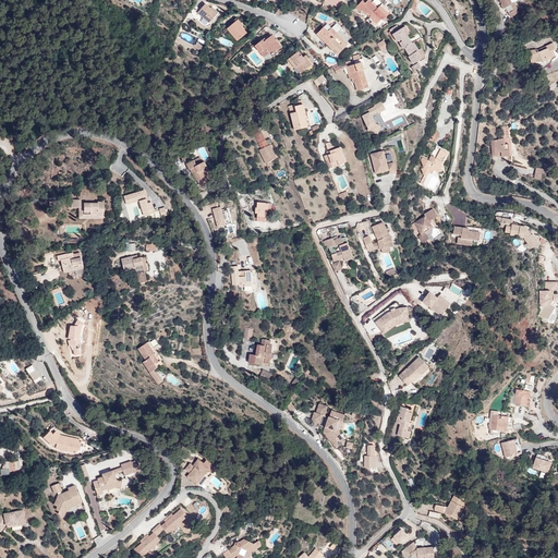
[(372,15),(379,7),(374,1),(373,1),(372,2),(368,0),(367,1),(365,3),(363,0),(356,7),(362,12),(363,10),(367,14),(368,12),(372,15)]
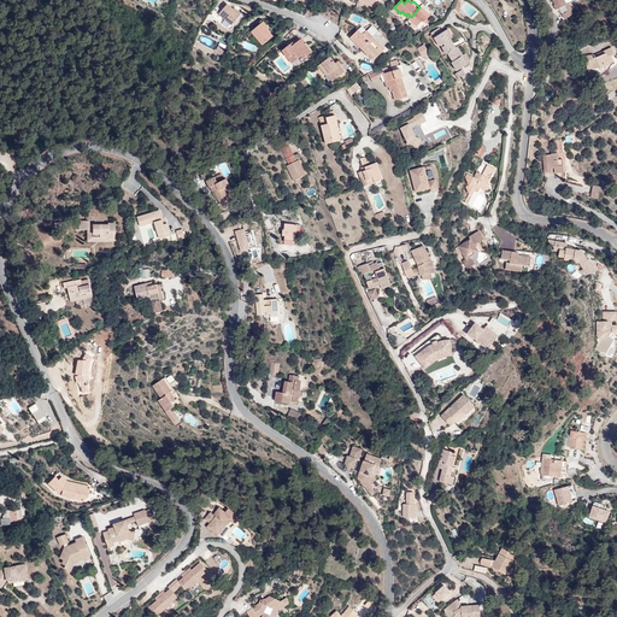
[(569,10),(570,9),(571,9),(568,1),(565,4),(563,0),(552,0),(554,4),(557,9),(564,4),(568,10),(562,13),(564,18),(571,15),(569,10)]
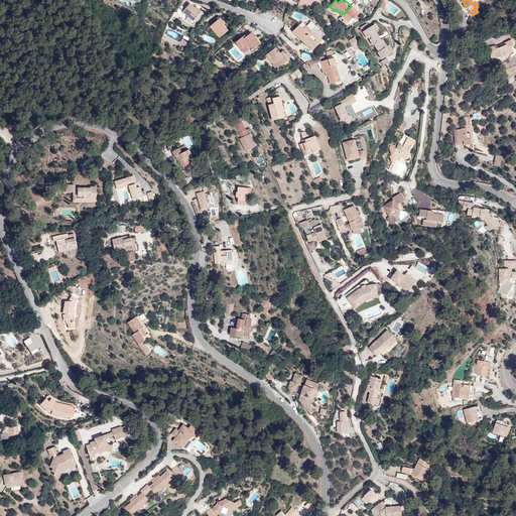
[(194,21),(203,12),(197,7),(196,8),(190,3),(183,12),(194,21)]
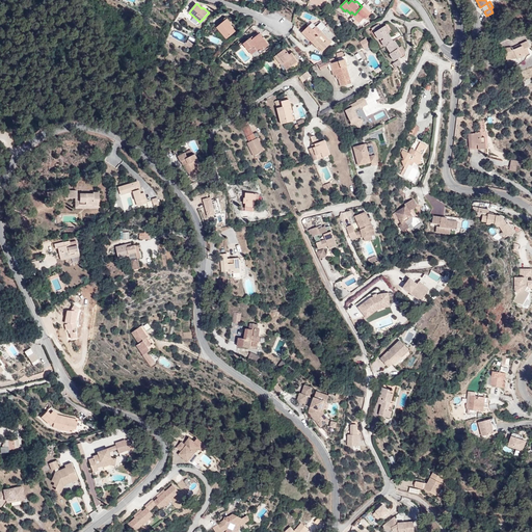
[(354,15),(353,16),(360,22),(365,18),(366,19),(373,11),(369,7),(367,9),(363,5),(362,6),(354,15)]
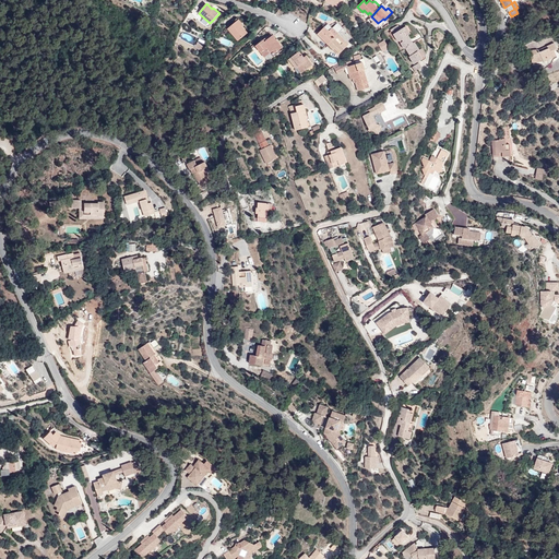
[(248,33),(242,26),(242,27),(237,21),(228,28),(238,40),(248,33)]
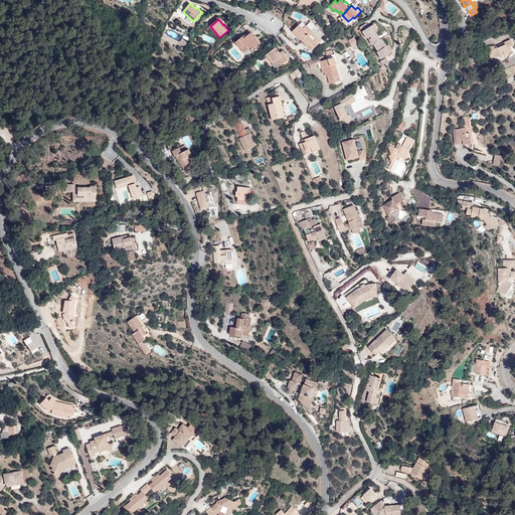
[(374,44),(381,39),(376,32),(372,25),(369,27),(367,23),(360,27),(367,38),(368,37),(373,44),(374,44)]
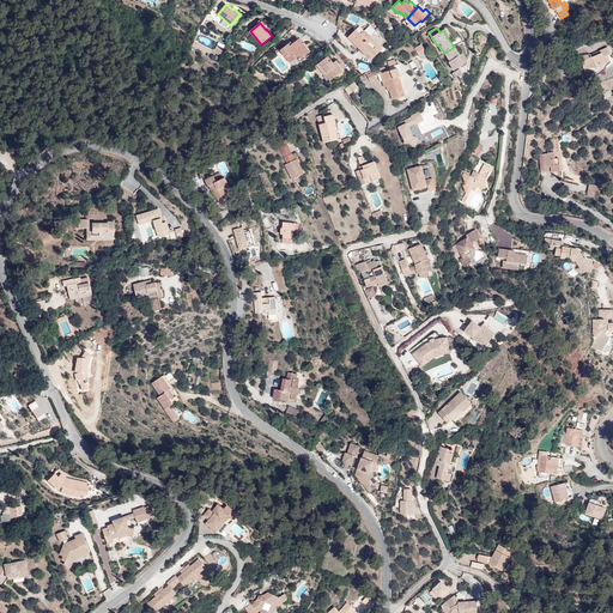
[(360,34),(357,30),(349,37),(365,55),(368,53),(372,59),(383,48),(364,30),(360,34)]
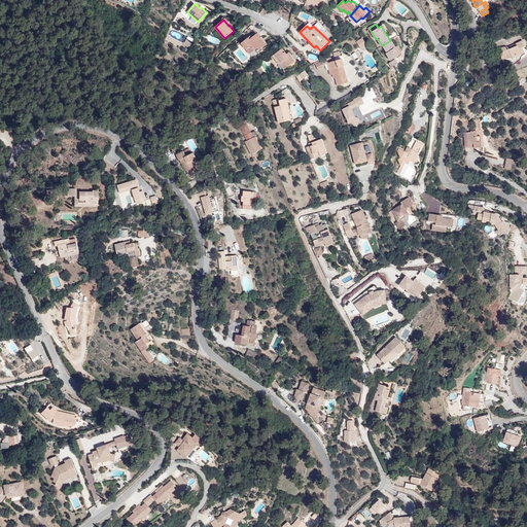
[(262,44),(265,46),(267,44),(257,33),(250,39),(249,37),(241,43),(249,54),(257,48),(262,44)]
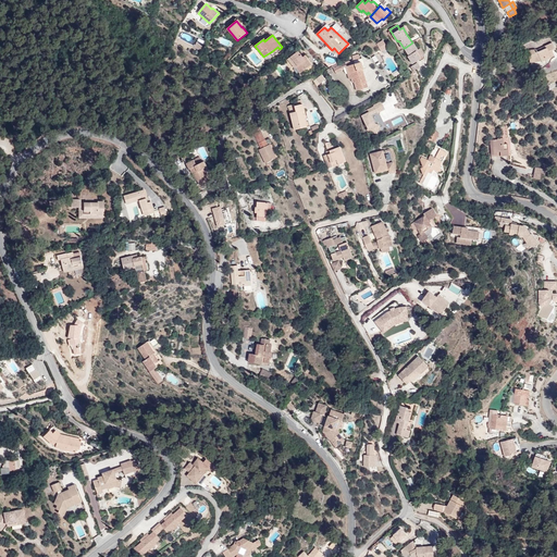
[(382,50),(387,47),(383,39),(376,44),(382,50)]
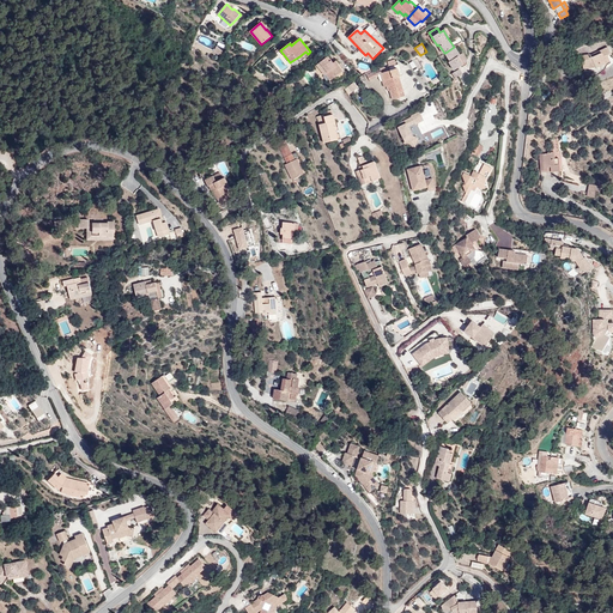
[(460,55),(455,46),(454,47),(445,53),(450,61),(449,62),(454,70),(466,62),(465,62),(460,55)]
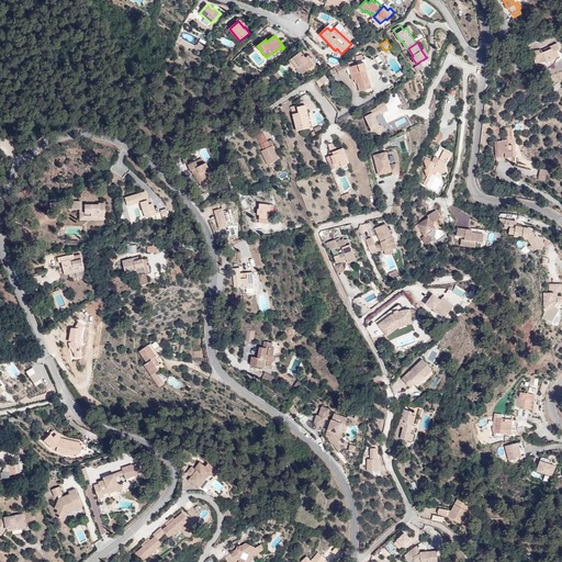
[(547,62),(560,56),(557,51),(560,48),(558,43),(540,51),(540,49),(534,51),(536,64),(547,62)]
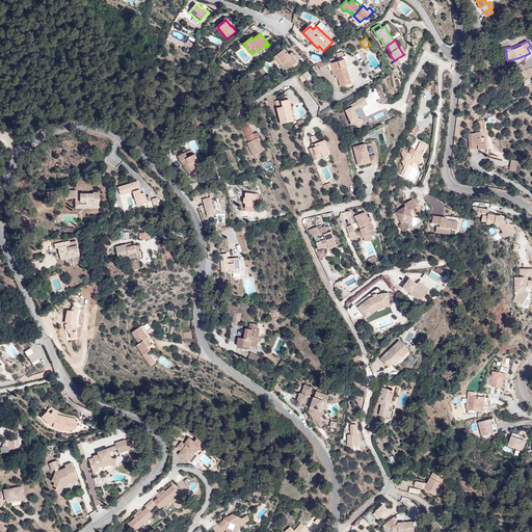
[(288,70),(297,61),(293,56),(294,56),(292,53),(289,55),(285,49),(275,56),(282,64),(283,63),(287,69),(288,70)]
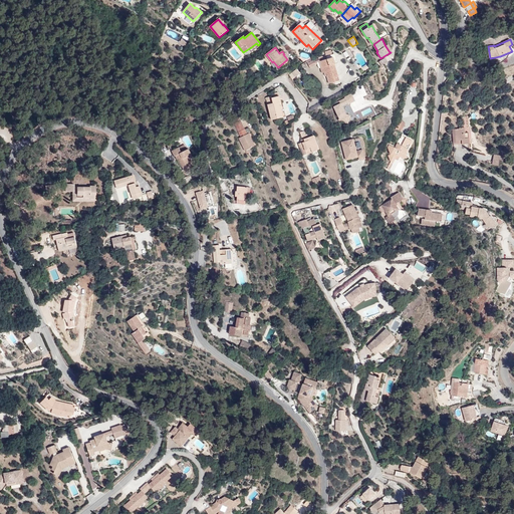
[(325,55),(326,58),(332,56),(330,49),(324,51),(325,55)]
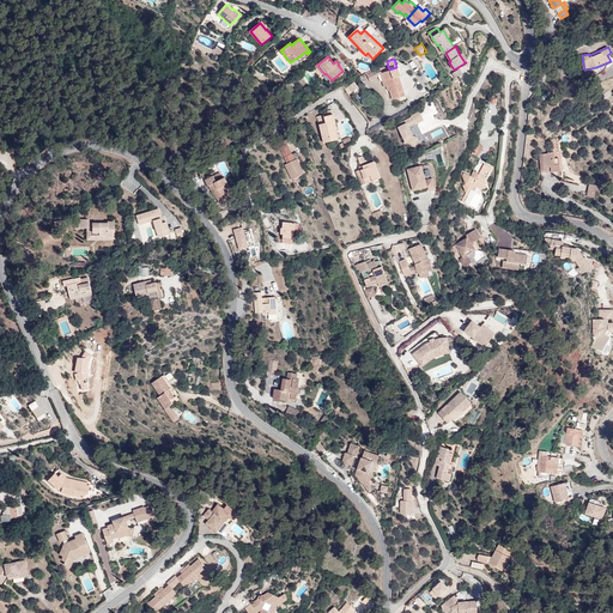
[(393,98),(405,95),(399,76),(400,74),(398,67),(396,67),(389,70),(388,66),(380,68),(381,73),(383,80),(382,80),(384,86),(387,85),(388,90),(390,90),(393,98)]
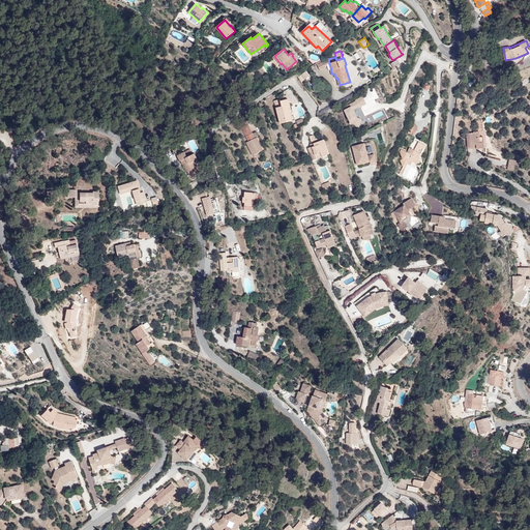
[(323,59),(317,63),(320,69),(326,65),(326,64),(324,61),(323,59)]
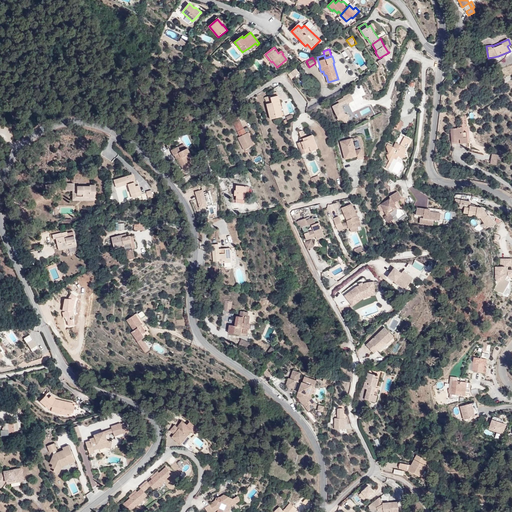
[(264,84),(271,78),(268,74),(261,80),(264,84)]
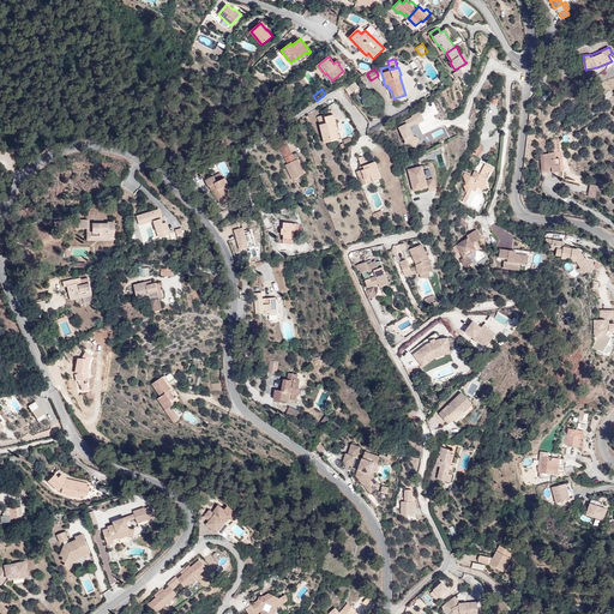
[(414,118),(414,119),(417,125),(417,126),(426,121),(421,113),(414,118)]
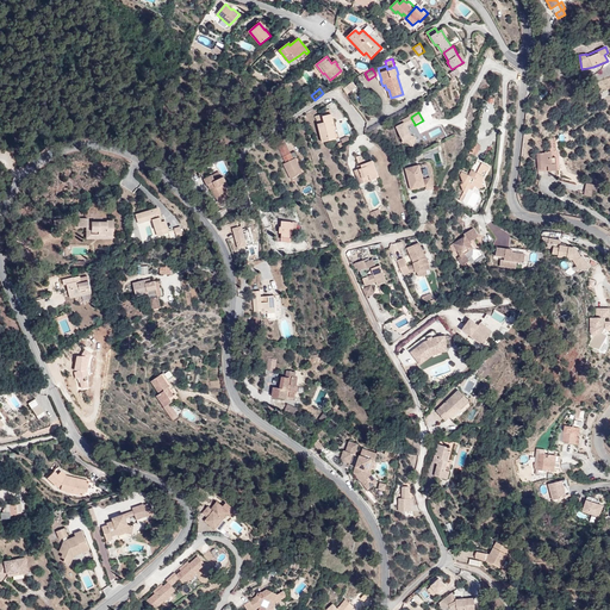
[(323,114),(321,114),(316,116),(323,142),(336,138),(334,128),(335,126),(332,113),(331,113),(323,116),(323,114)]
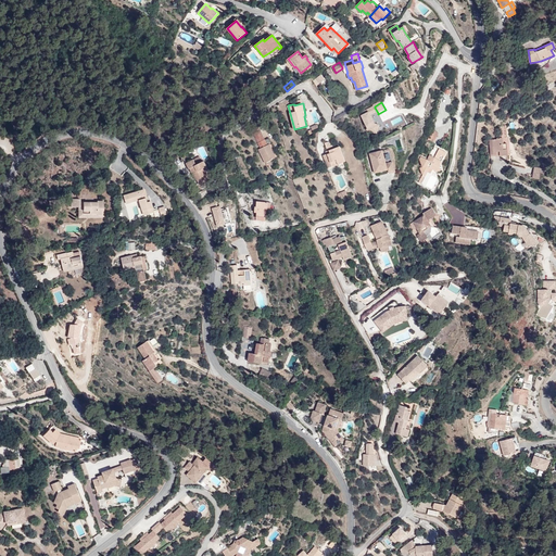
[(377,125),(371,116),(369,111),(365,113),(366,116),(363,117),(369,129),(369,131),(379,135),(381,126),(377,125)]
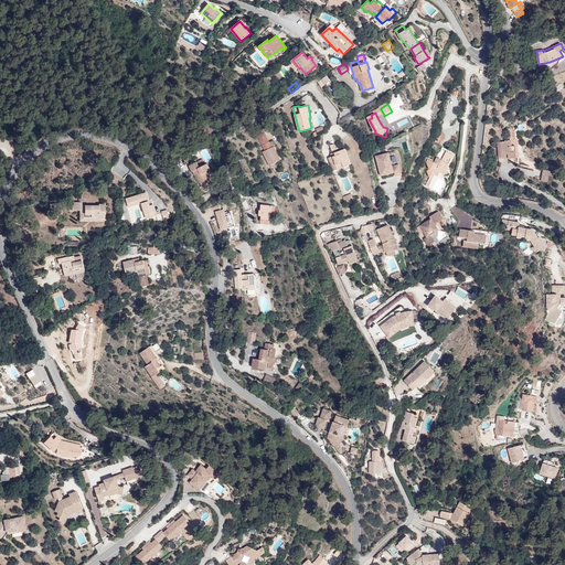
[(257,132),(263,145),(268,142),(263,129),(257,132)]
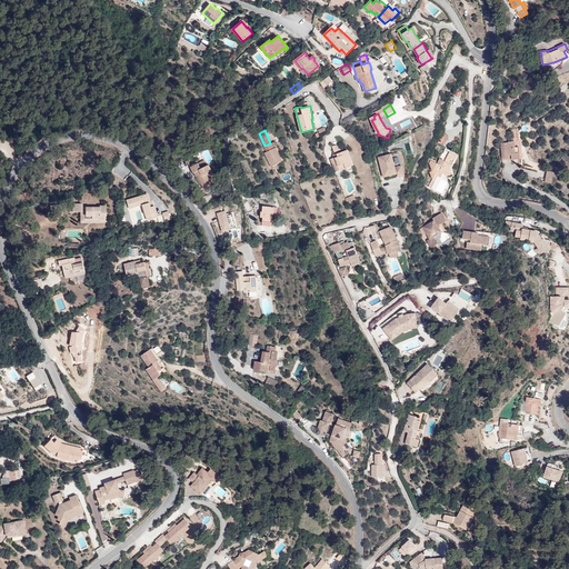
[(437,143),(442,146),(448,137),(442,133),(437,143)]
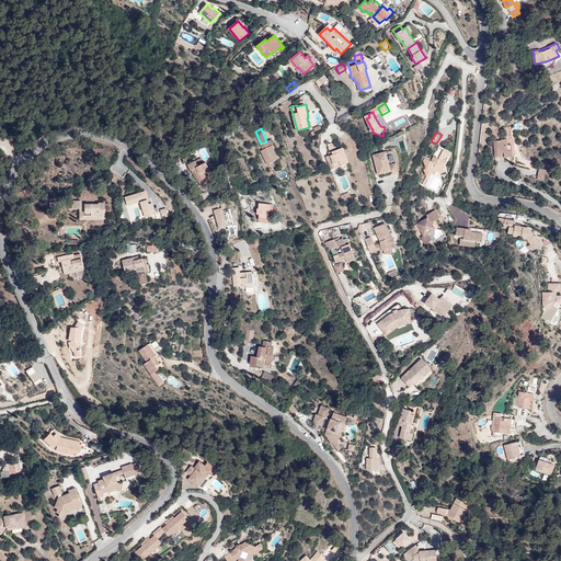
[(504,157),(513,157),(512,139),(502,139),(502,140),(494,141),(495,156),(499,156),(502,156),(501,153),(504,152),(504,157)]
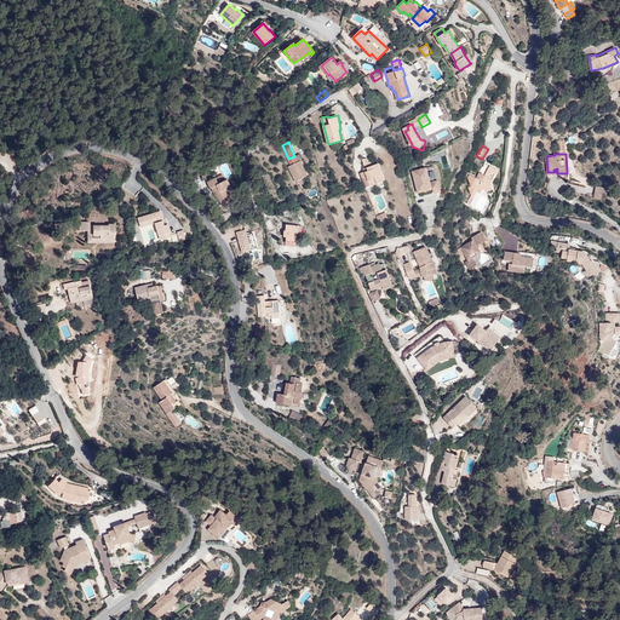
[(294,156),(288,159),(288,160),(291,165),(288,167),(296,182),(298,181),(303,178),(308,176),(300,161),(298,161),(296,155),(294,156)]
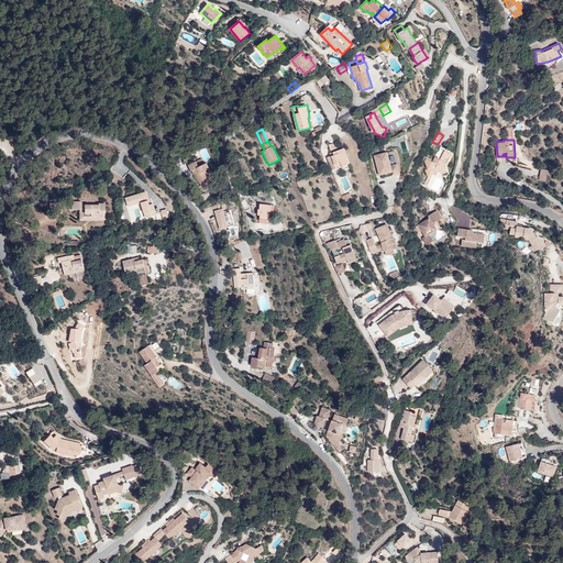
[(332,170),(350,164),(344,148),(337,151),(333,143),(329,145),(332,153),(330,153),(331,156),(328,157),(332,170)]
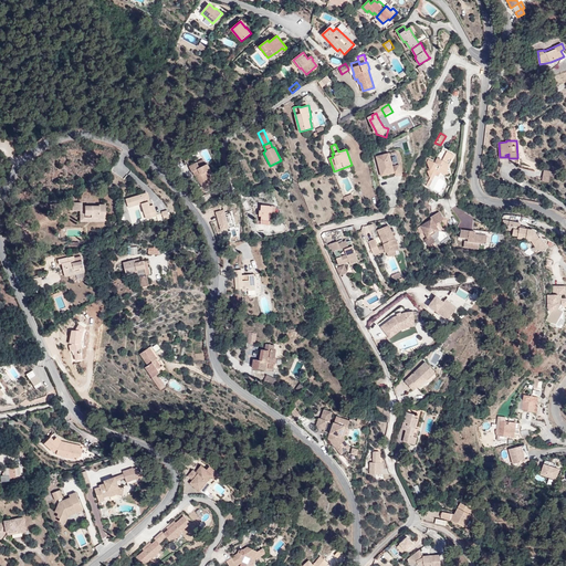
[(389,152),(377,155),(381,175),(395,170),(396,175),(402,173),(400,164),(392,165),(389,152)]
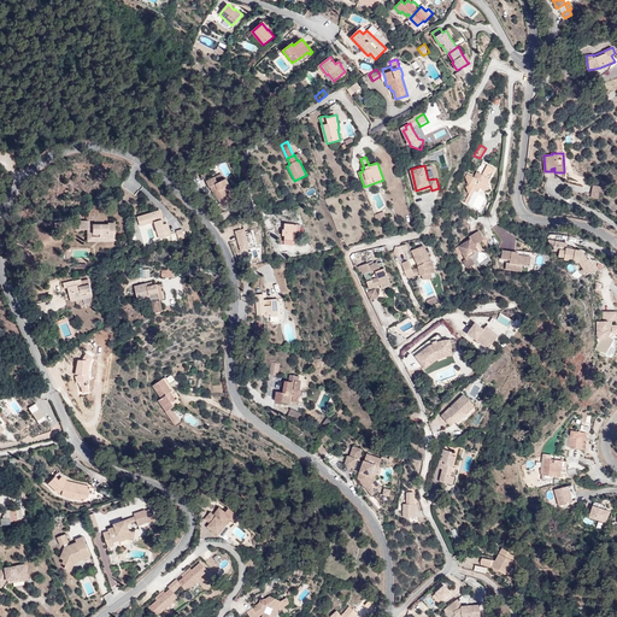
[(495,169),(488,165),(483,175),(477,172),(475,177),(468,174),(466,176),(469,186),(466,186),(469,194),(465,203),(468,204),(477,187),(483,189),(488,188),(488,183),(495,169)]
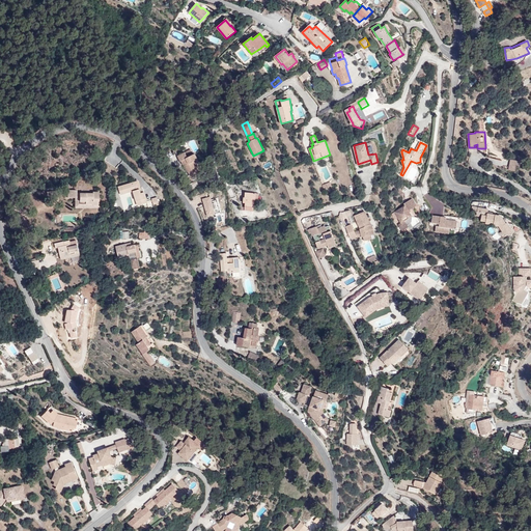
[(188,158),(185,152),(177,156),(180,161),(182,161),(187,172),(188,171),(191,176),(203,170),(195,154),(193,155),(188,158)]
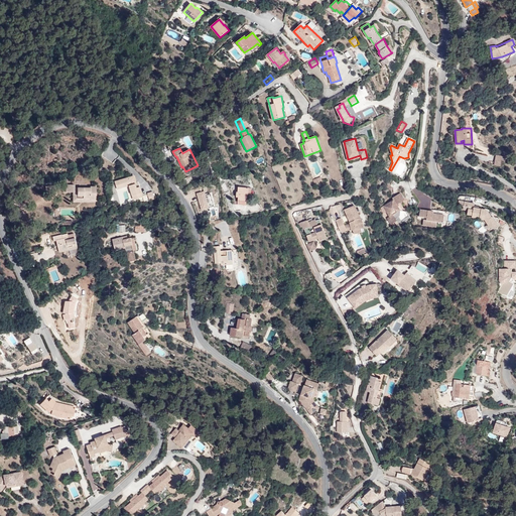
[(143,198),(140,187),(137,187),(136,184),(137,184),(135,179),(134,179),(133,176),(119,180),(121,188),(129,186),(131,185),(135,200),(143,198)]
